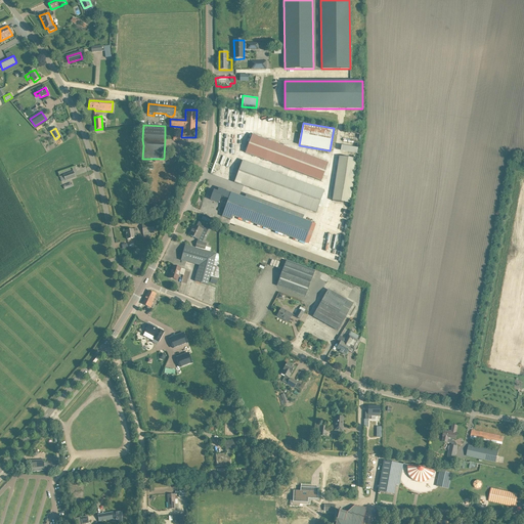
[(252,135),(246,153),(250,155),(256,136),(252,135)]
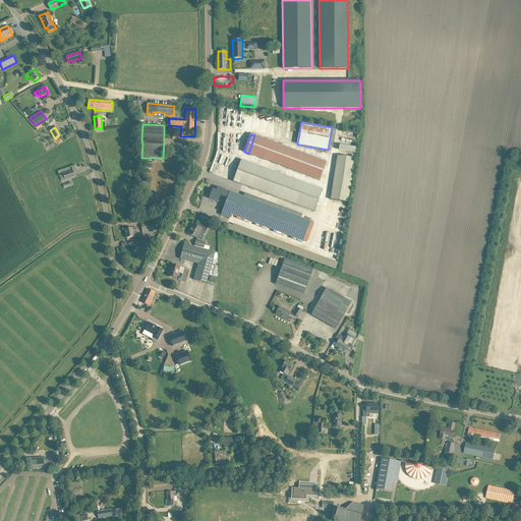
[(325,162),(254,135),(248,154),(319,180),(325,162)]
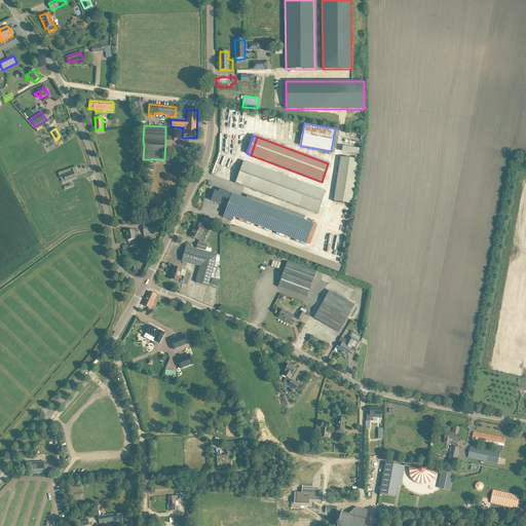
[(358,154),(359,148),(343,146),(341,155),(353,157),(353,153),(358,154)]
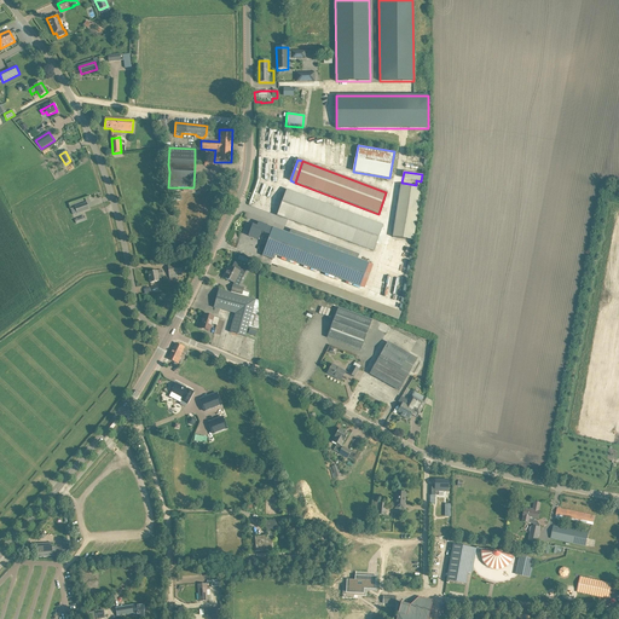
[(399,184),(392,237),(414,239),(421,187),(399,184)]
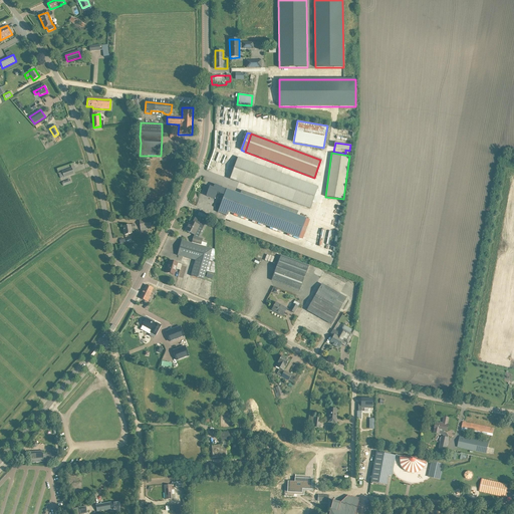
[(238,158),(230,179),(236,181),(244,160),(238,158)]
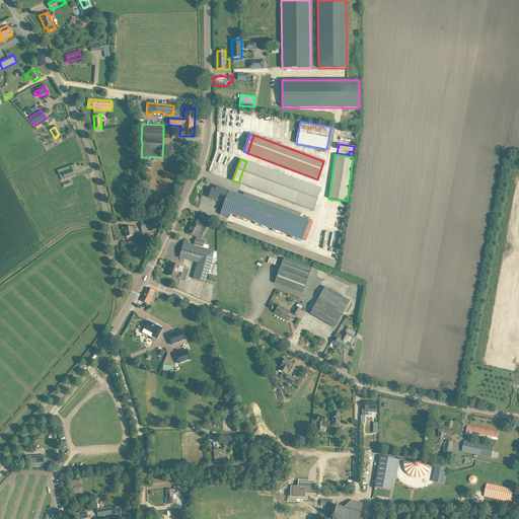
[(320,190),(246,161),(238,182),(312,211),(320,190)]
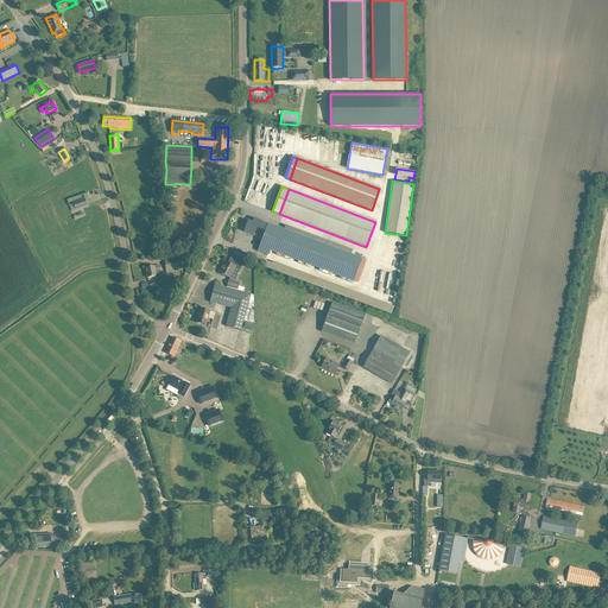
[(84,200),(74,203),(70,204),(73,210),(76,209),(76,210),(87,206),(84,200)]
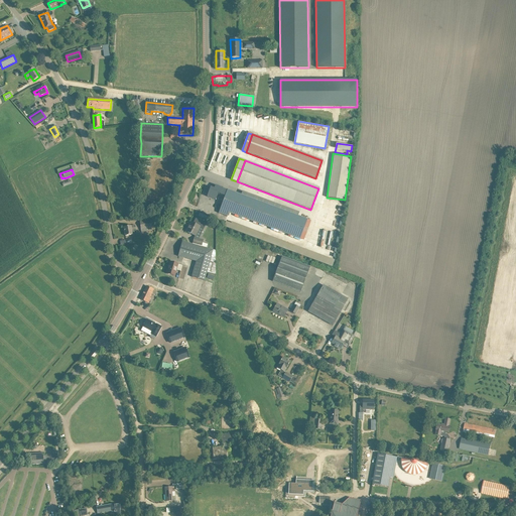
[(211,187),(207,197),(216,200),(218,194),(225,197),(226,192),(227,190),(223,188),(215,185),(214,188),(211,187)]
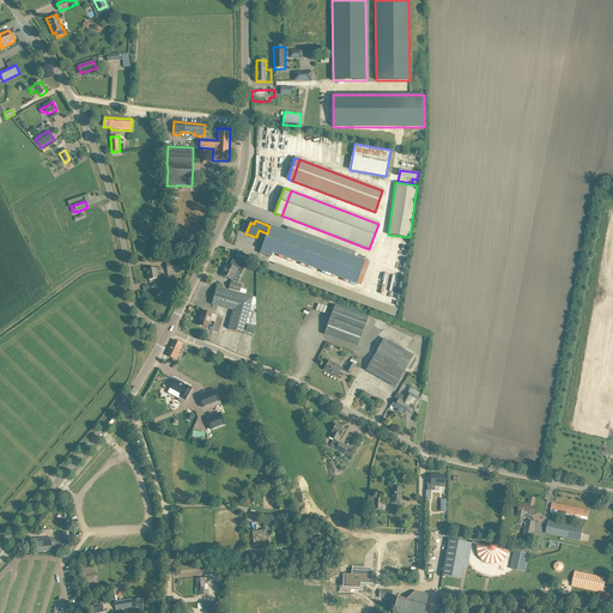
[(267,234),(260,253),(265,255),(269,258),(272,253),(280,229),(269,225),(269,226),(268,229),(267,234)]
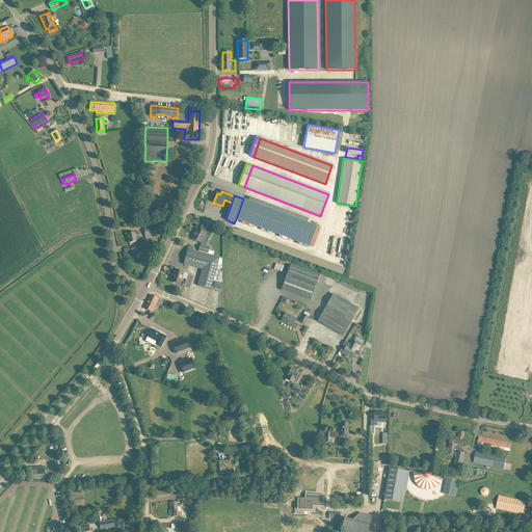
[(317,225),(243,198),(236,219),(309,246),(317,225)]
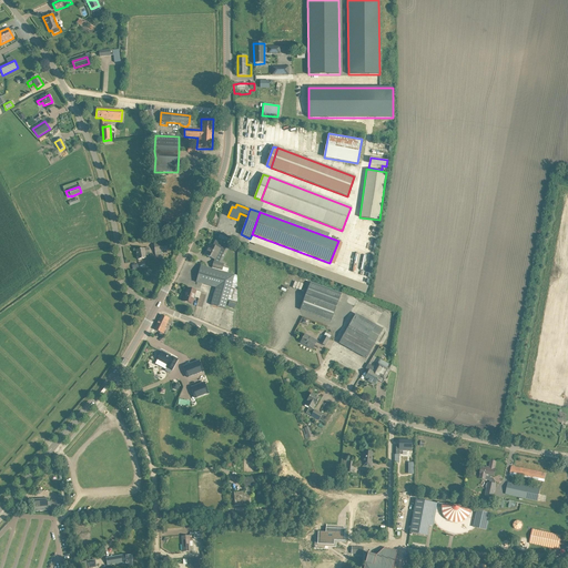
[(165,240),(153,241),(154,244),(155,253),(166,252),(165,243),(165,240)]
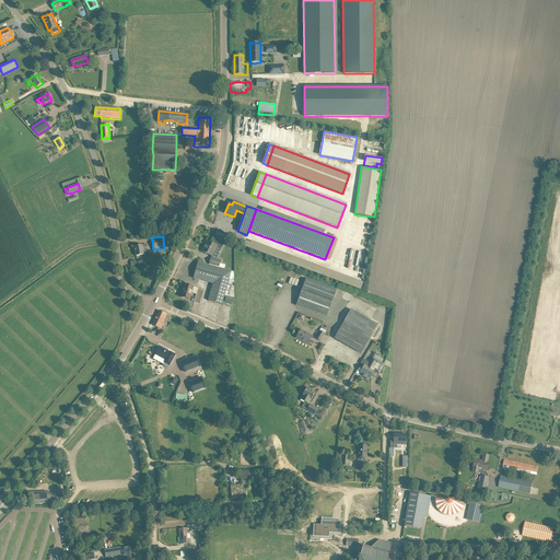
[(207,242),(202,252),(211,256),(216,247),(220,248),(223,243),(212,237),(210,243),(207,242)]
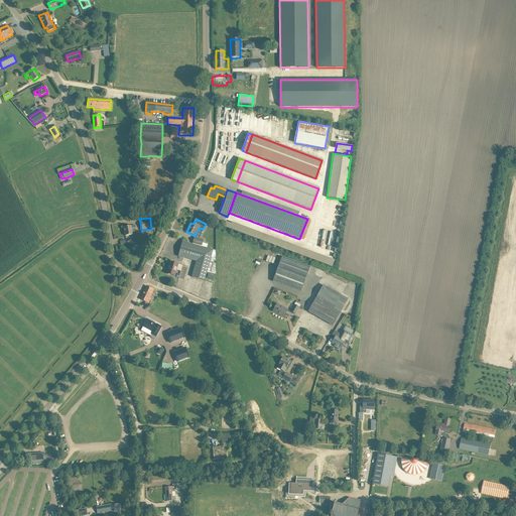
[(135,226),(131,226),(124,227),(125,236),(132,235),(136,234),(136,230),(135,226)]
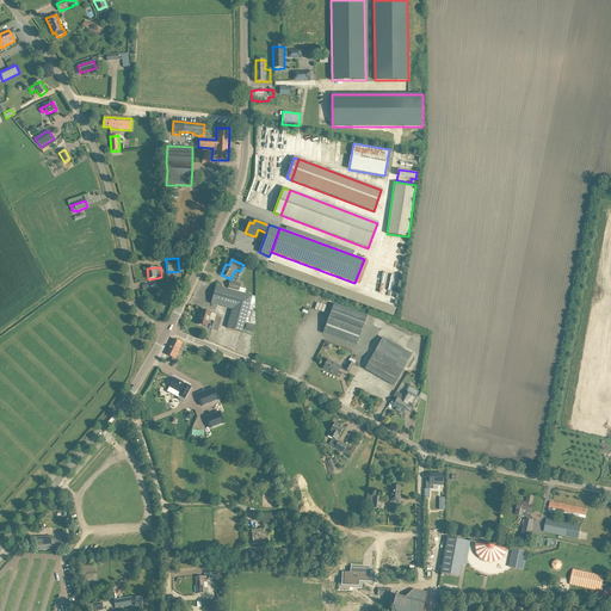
[(239,291),(241,284),(230,281),(228,288),(239,291)]
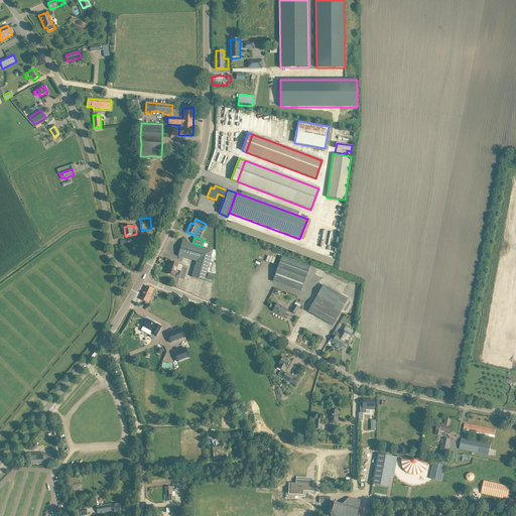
[(206,276),(207,273),(216,275),(215,250),(182,241),(178,256),(196,261),(191,277),(205,280),(206,276)]
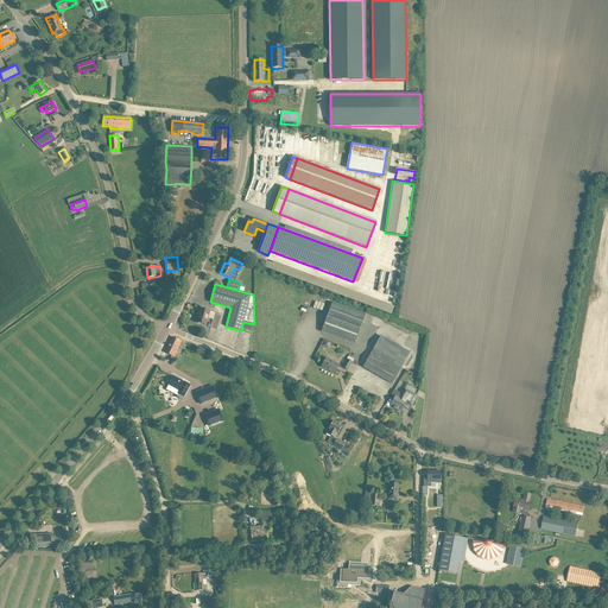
[(162,297),(154,293),(156,290),(150,287),(149,291),(144,289),(141,293),(154,299),(160,302),(162,297)]
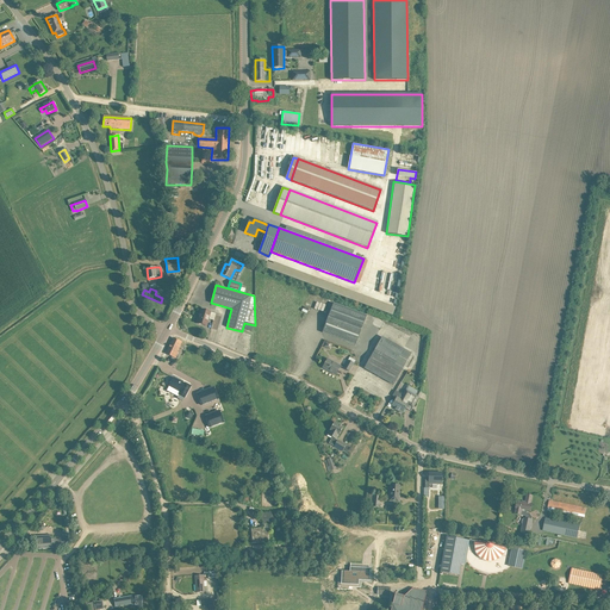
[(368,318),(366,317),(367,316),(334,304),(322,332),(355,346),(365,321),(367,321),(368,318)]
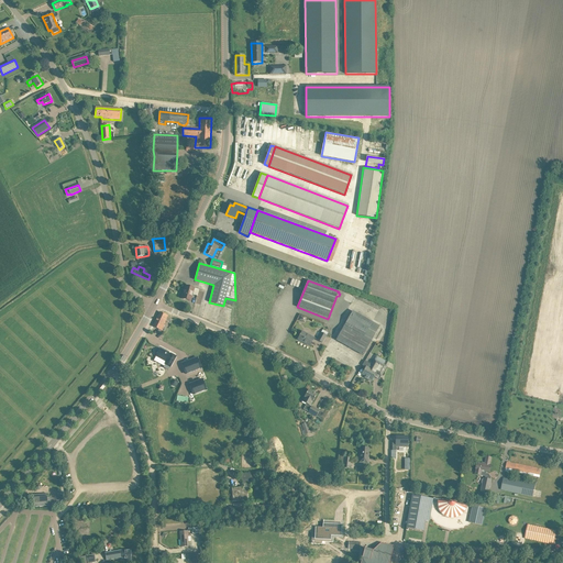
[(181,299),(190,301),(195,288),(186,286),(181,299)]
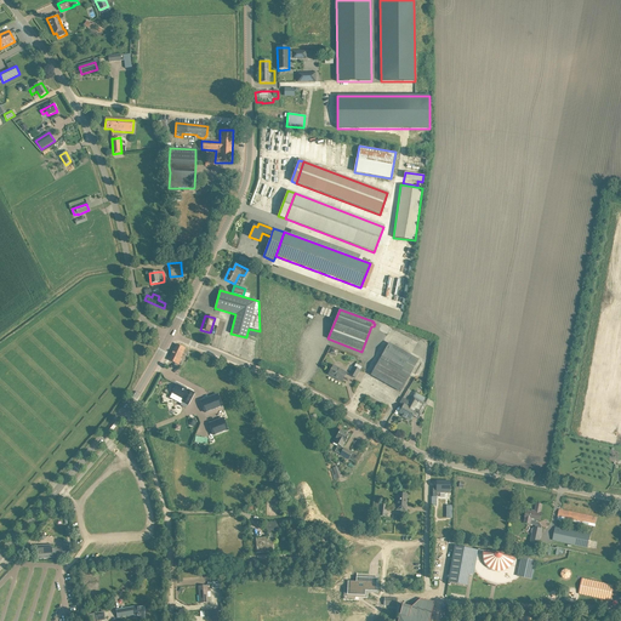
[(419,360),(389,343),(371,375),(400,392),(419,360)]
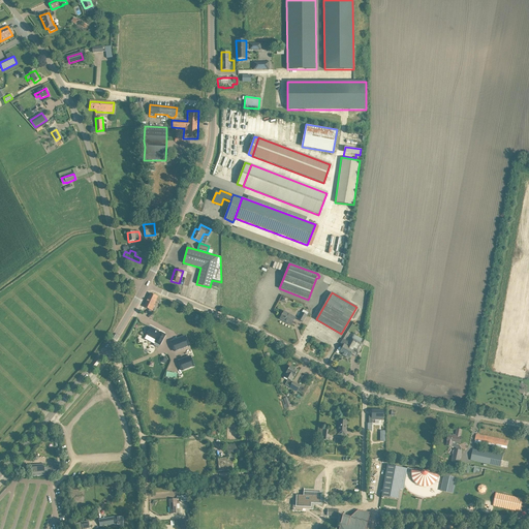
[(150,293),(144,307),(152,311),(154,306),(153,306),(158,297),(150,293)]
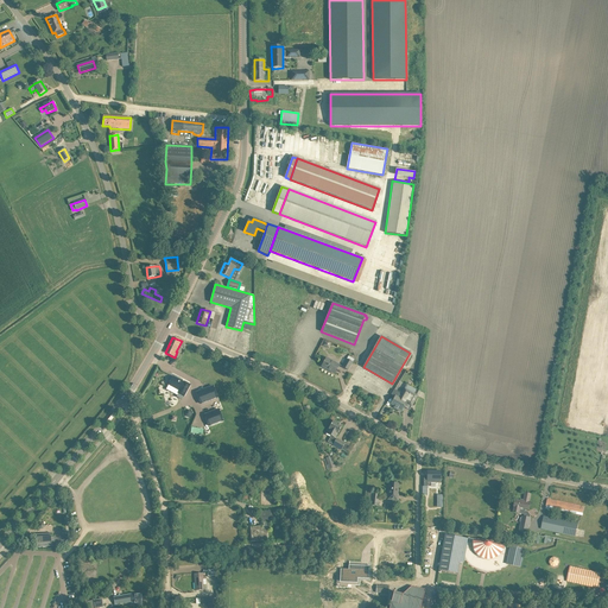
[(348,360),(347,359),(342,367),(348,371),(353,362),(354,360),(349,356),(348,360)]
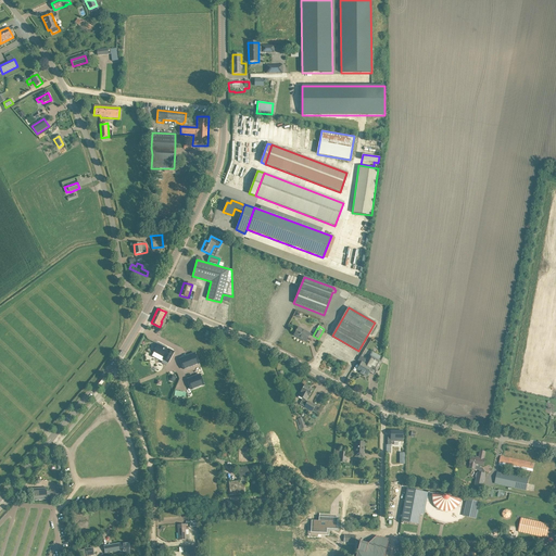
[(294,336),(305,342),(311,333),(299,327),(294,336)]
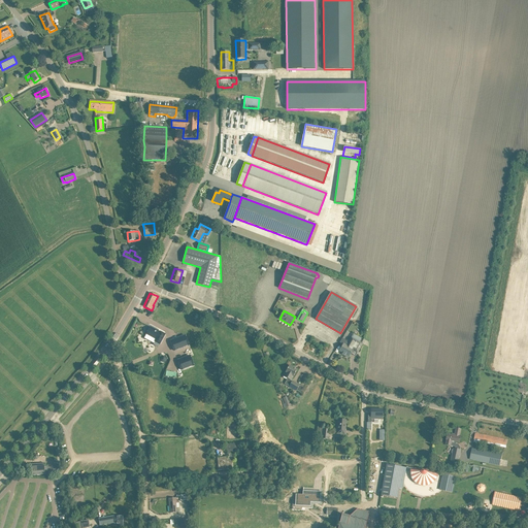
[(151,327),(146,334),(156,339),(155,341),(160,344),(163,338),(165,334),(160,332),(151,327)]
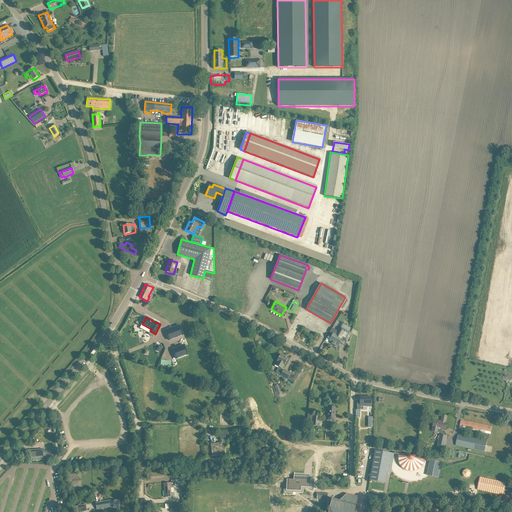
[(183,335),(179,326),(165,331),(169,340),(183,335)]
